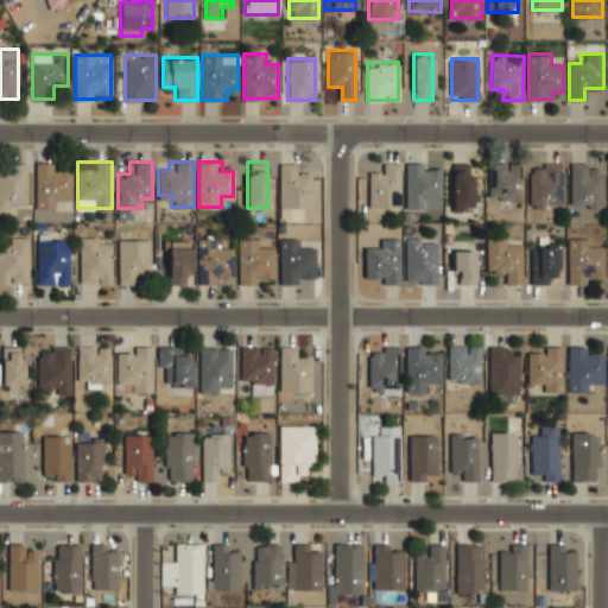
[(310,173),(298,173),(298,162),(280,162),(280,207),(310,207),(310,173)]
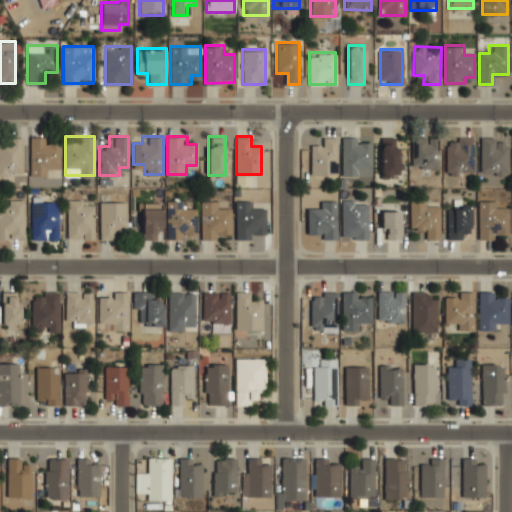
[(311,174),(338,174),(338,136),(321,136),(321,146),(311,146),(311,174)]
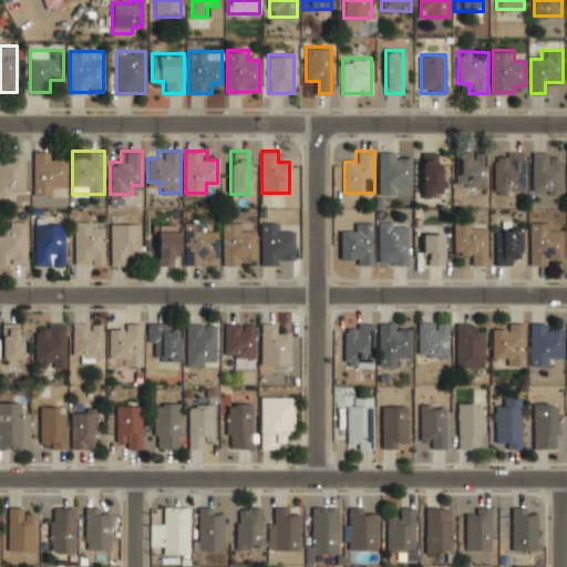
[(379,192),(400,192),(400,184),(411,184),(411,155),(402,155),(402,151),(379,151),(379,192)]
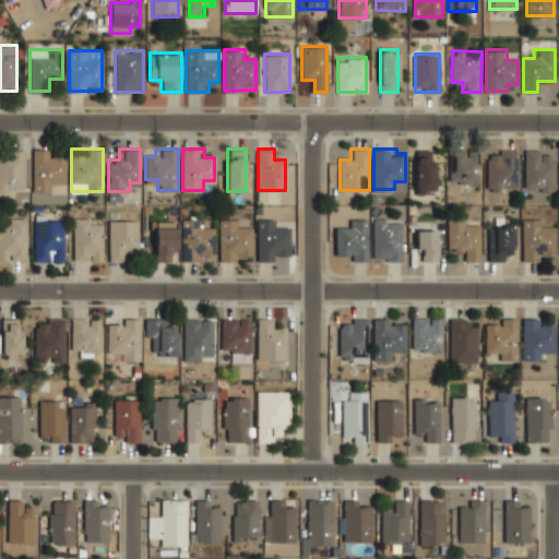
[(433,190),(433,149),(416,149),(416,190),(433,190)]
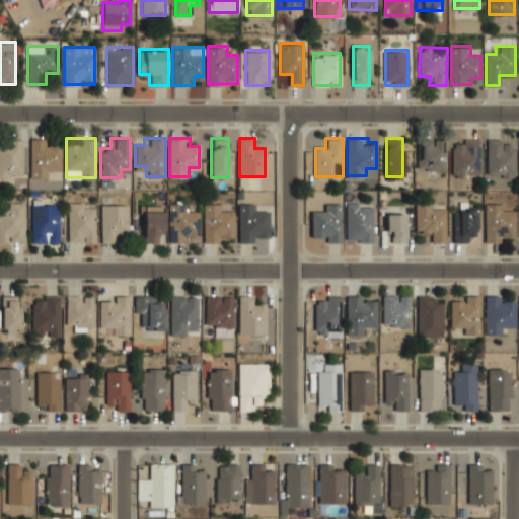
[(418,169),(444,169),(444,138),(418,138),(418,169)]
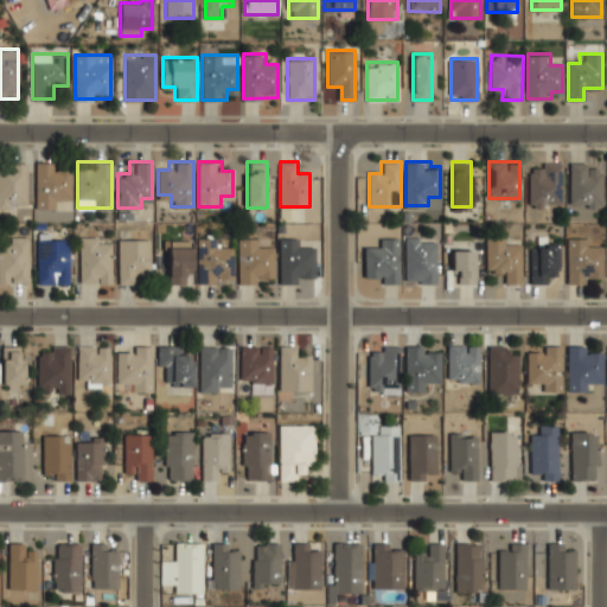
[(530,204),(560,204),(560,161),(530,161),(530,204)]
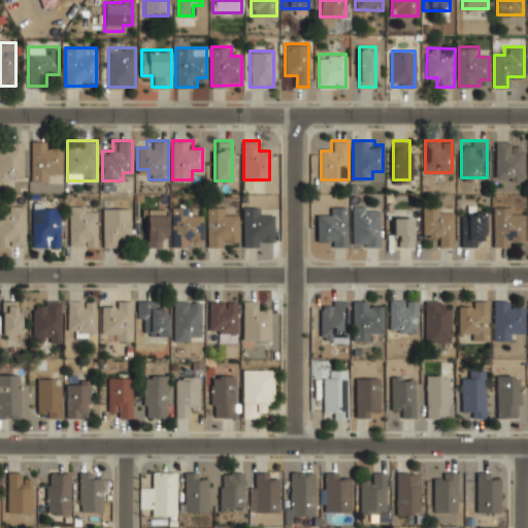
[(0,179),(22,179),(22,141),(0,141),(0,179)]
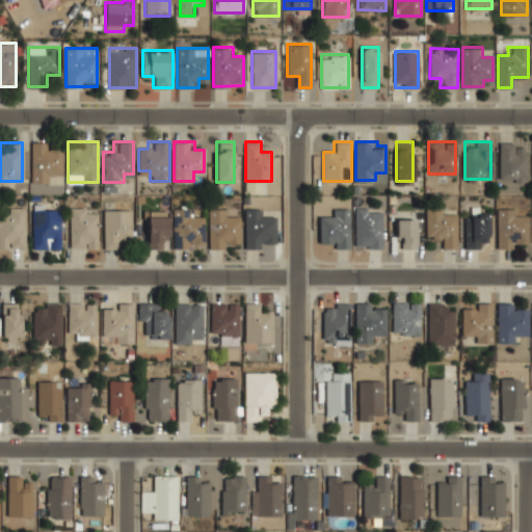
[(32,180),(62,180),(62,142),(32,142),(32,180)]
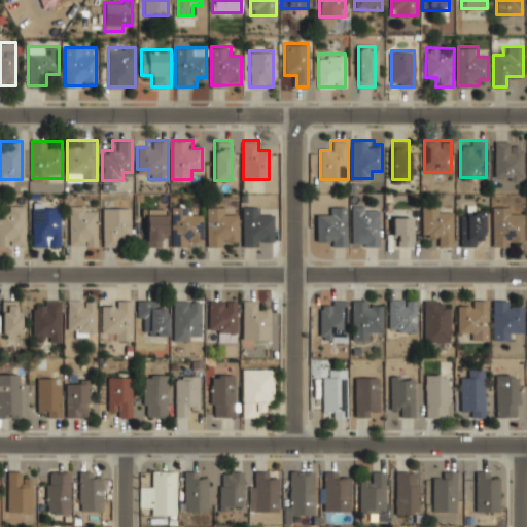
[(495,177),(522,177),(522,141),(495,141),(495,177)]
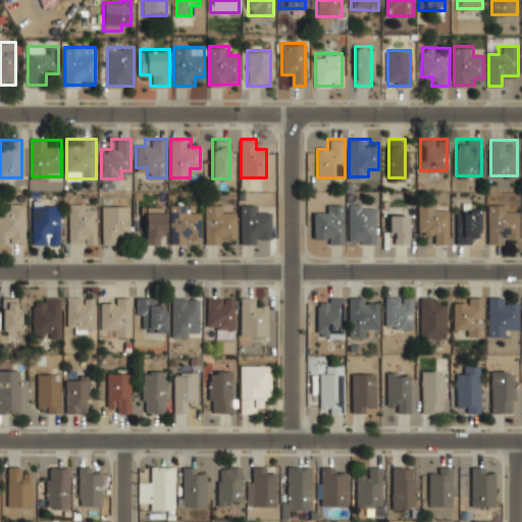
[(24,203),(6,203),(6,212),(0,212),(0,244),(24,244),(24,203)]
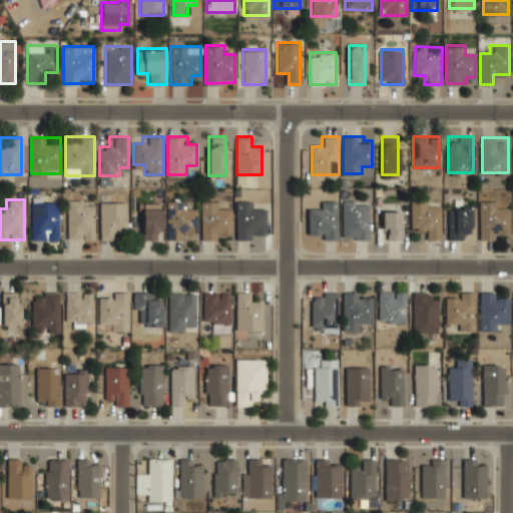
[(32,239),(59,239),(59,199),(32,199),(32,239)]
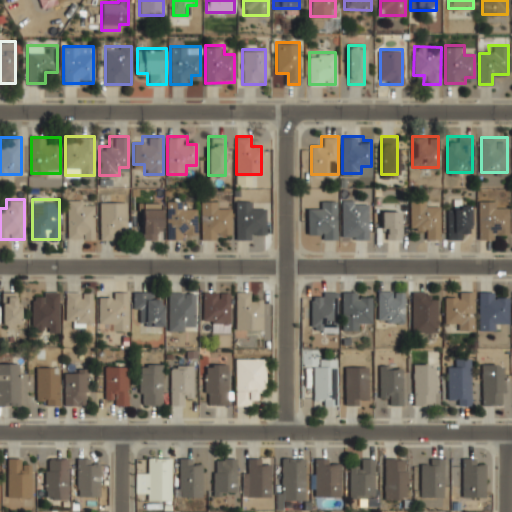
[(94,238),(94,199),(68,199),(68,238),(94,238)]
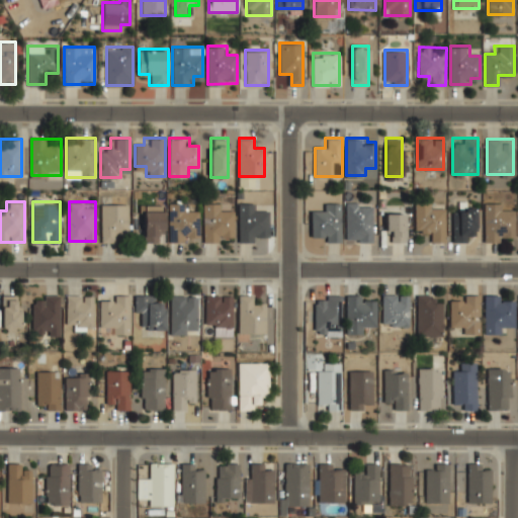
[(169,240),(199,240),(199,210),(189,210),(189,201),(169,201),(169,240)]
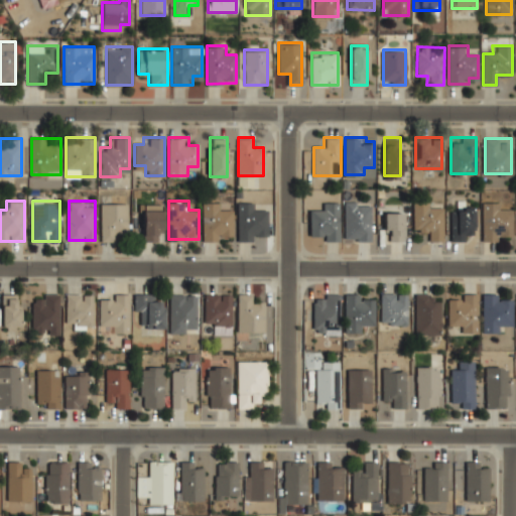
[(413,230),(425,230),(425,240),(442,240),(442,209),(434,209),(434,201),(413,201),(413,230)]
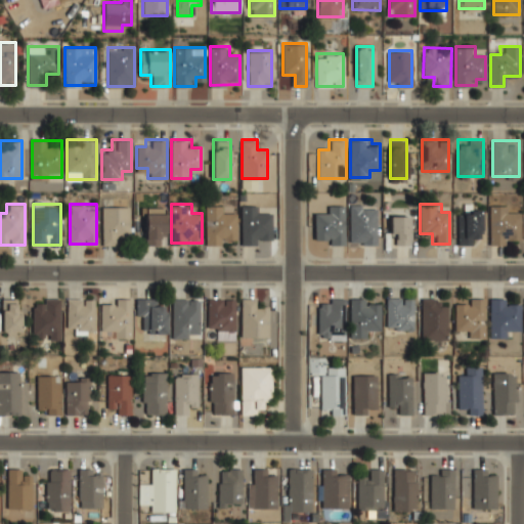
[(206,244),(236,244),(236,214),(225,214),(225,205),(206,205),(206,244)]
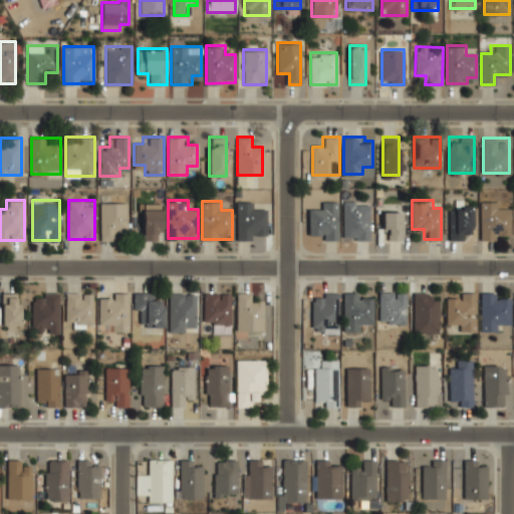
[(255,201),(236,201),(236,238),(266,238),(266,210),(255,210),(255,201)]
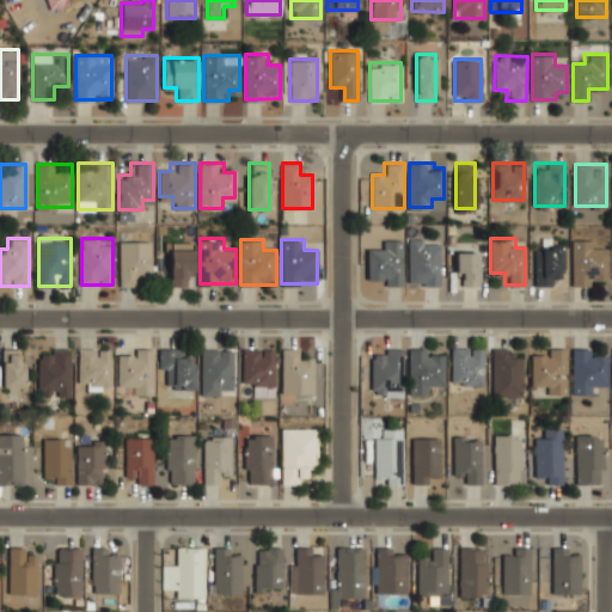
[(403,239),(379,239),(379,250),(367,250),(367,285),(403,285),(403,239)]
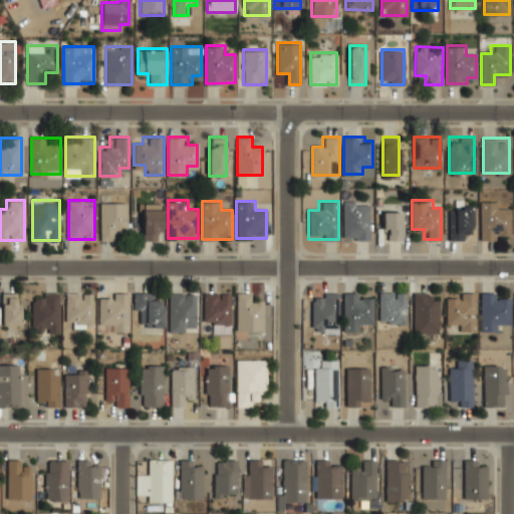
[(369,201),(342,201),(342,239),(369,239),(369,201)]
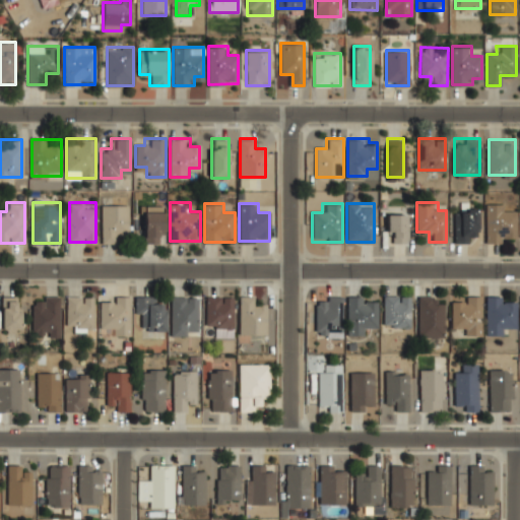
[(485,241),(517,241),(517,211),(504,211),(504,203),(485,203),(485,241)]
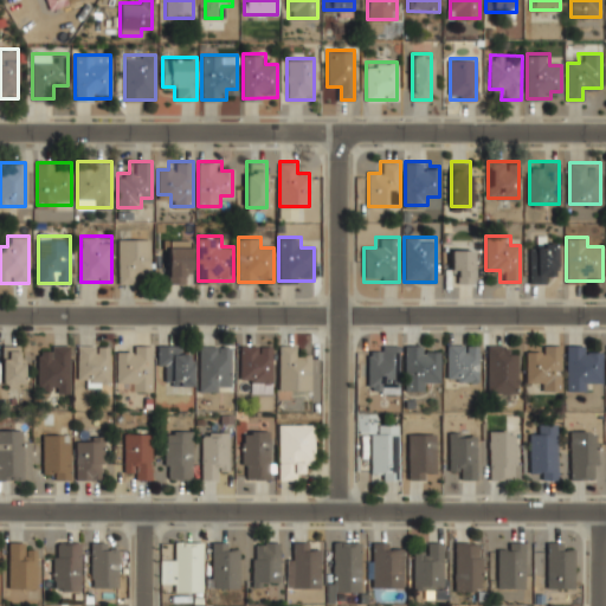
[(150,271),(150,238),(118,238),(118,282),(140,282),(140,271),(150,271)]
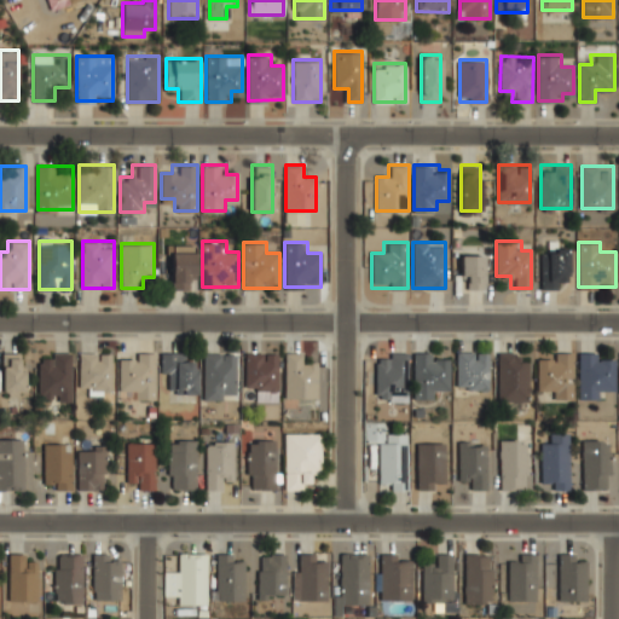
[(172,288),(196,288),(196,244),(172,244),(172,288)]
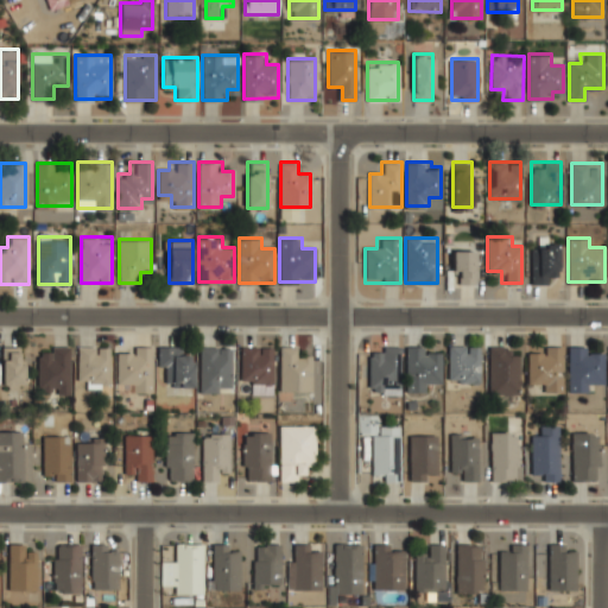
[(532,283),(557,283),(557,245),(532,245),(532,283)]
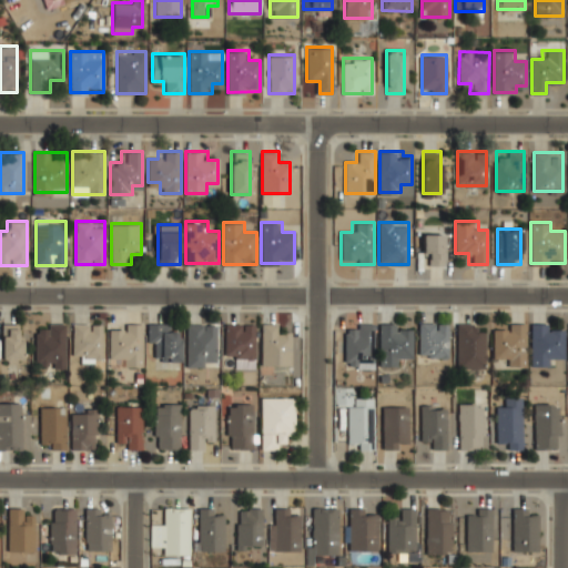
[(444,232),(424,232),(424,264),(444,264),(444,232)]
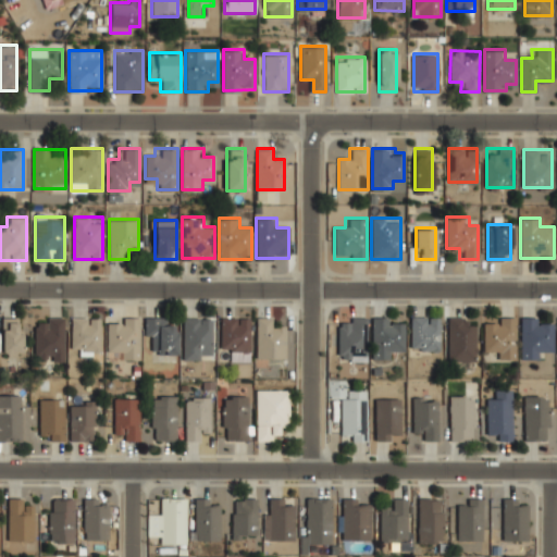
[(393,358),(393,348),(404,348),(404,316),(372,316),(372,358),(393,358)]
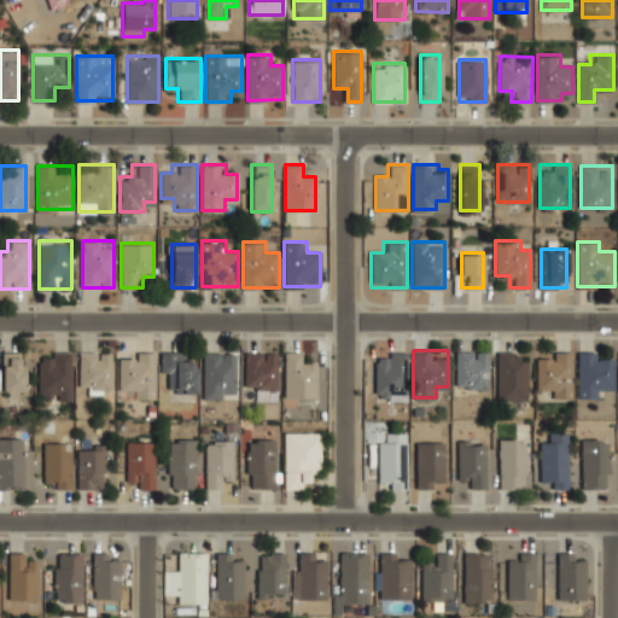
[(488,350),(455,350),(455,389),(488,389),(488,350)]
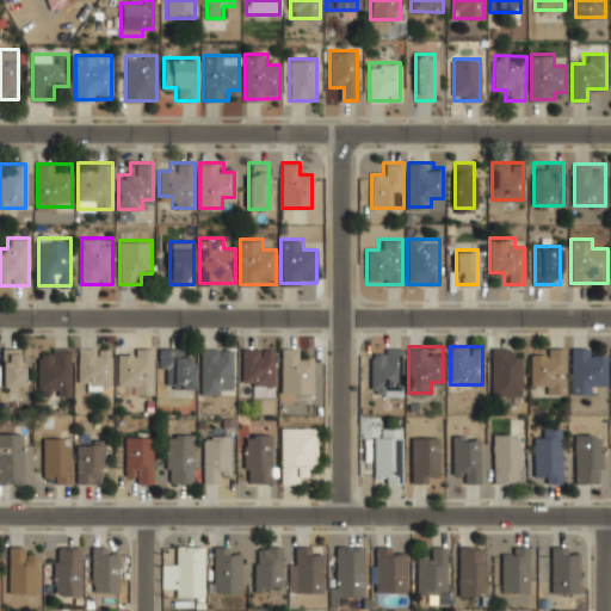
[(491,395),(520,395),(520,346),(491,346),(491,395)]
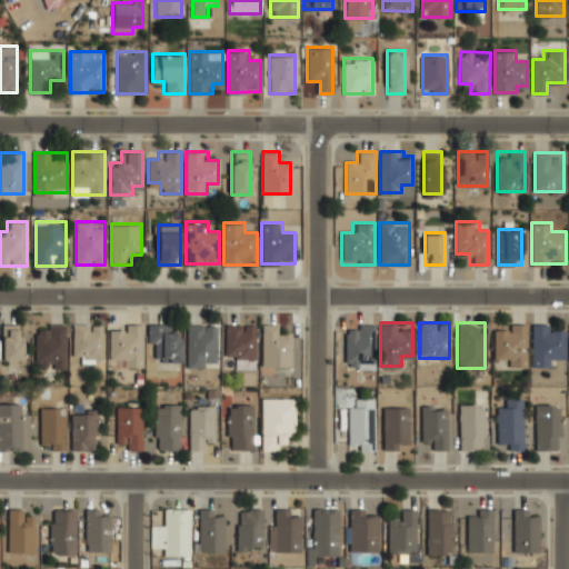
[(527,322),(495,322),(495,356),(506,356),(506,367),(528,367),(527,322)]
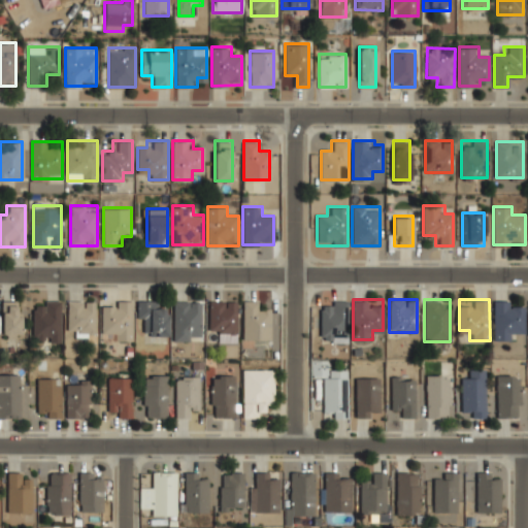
[(494,299),(493,339),(514,339),(514,330),(524,330),(524,307),(514,307),(514,299),(494,299)]
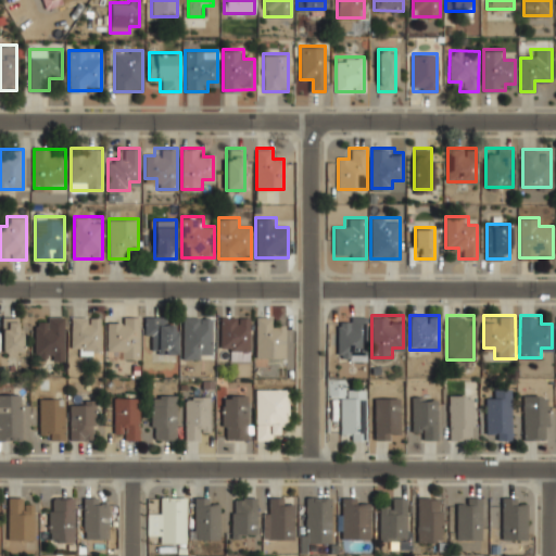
[(22,353),(22,316),(1,316),(1,353),(22,353)]
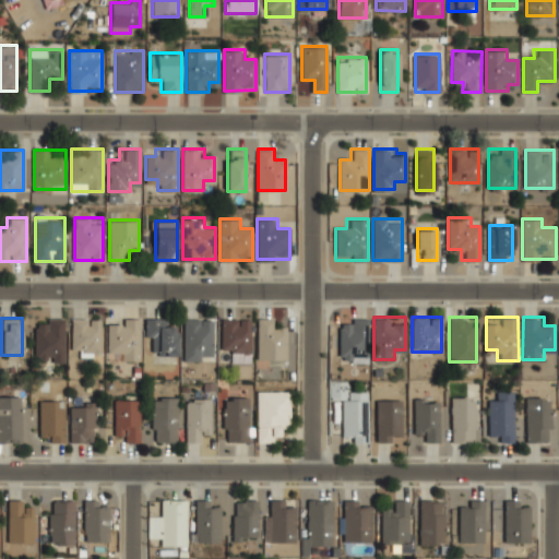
[(64,360),(64,318),(35,318),(35,360),(64,360)]
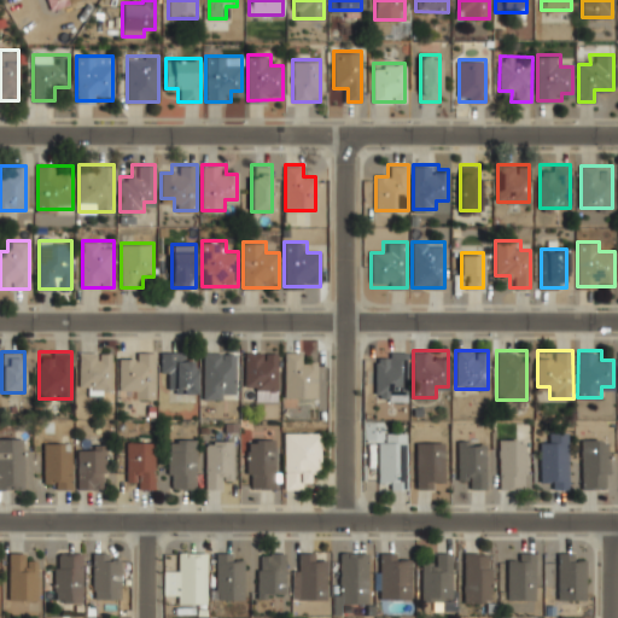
[(79,351),(79,391),(110,391),(110,351),(79,351)]
